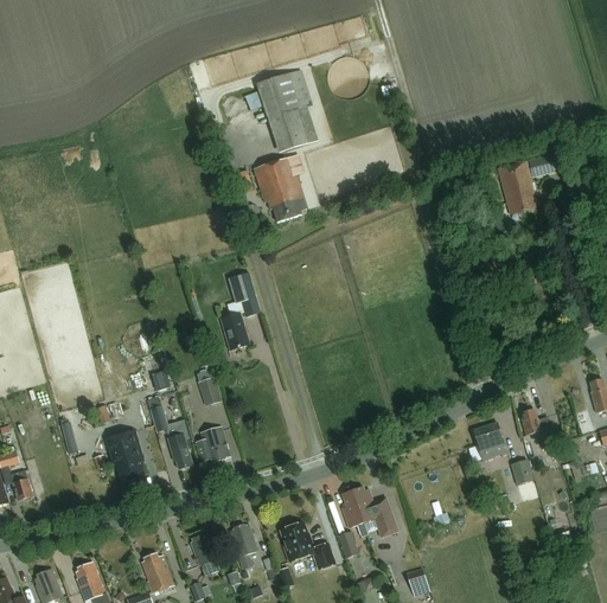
[(300,68),(256,81),(278,152),(321,139),(300,68)]
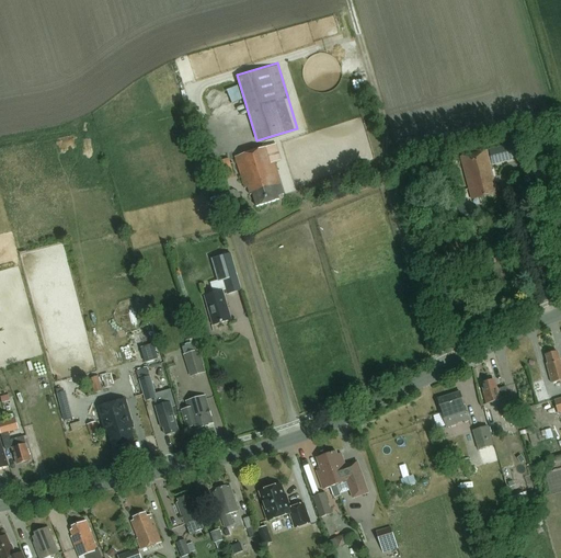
[(237,83),(227,87),(231,101),(241,98),(237,83)]
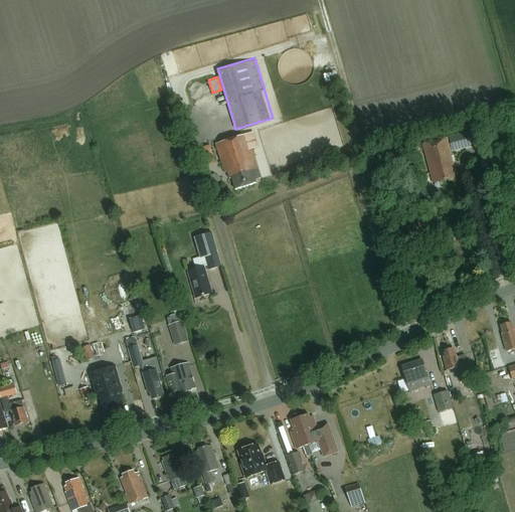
[(472,144),(469,130),(422,142),(432,177),(439,176),(440,179),(457,175),(451,150),(472,144)]
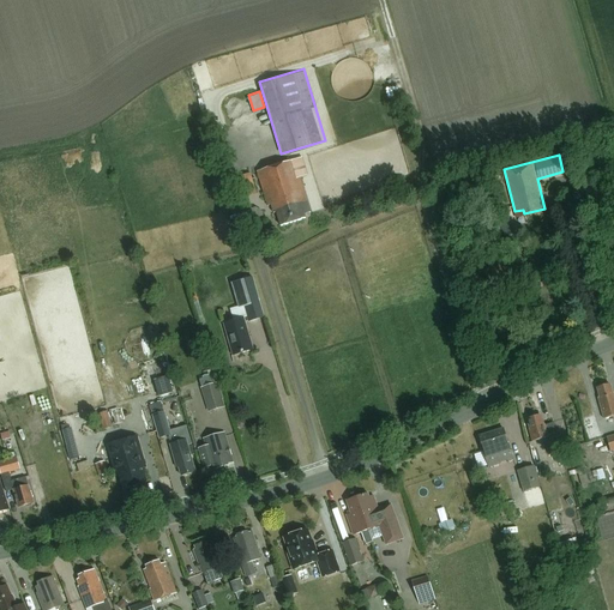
[(268,204),(270,203),(274,211),(276,210),(281,224),(305,217),(304,212),(309,210),(299,176),(307,174),(301,156),(257,169),(268,204)]
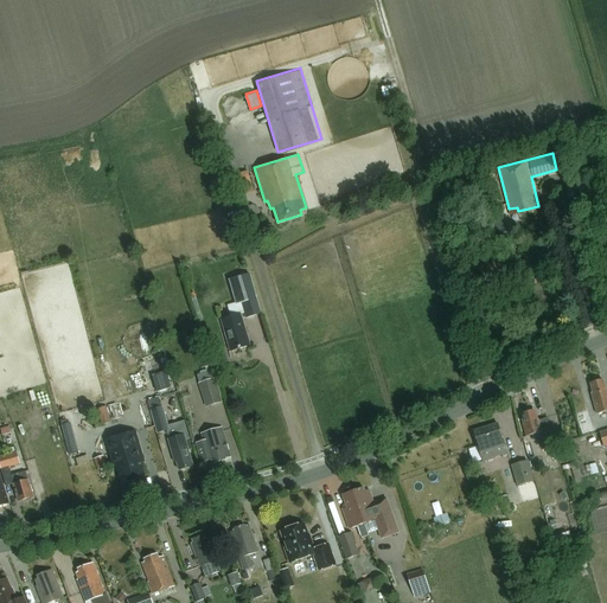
[(248,167),(236,172),(244,191),(255,186),(248,167)]
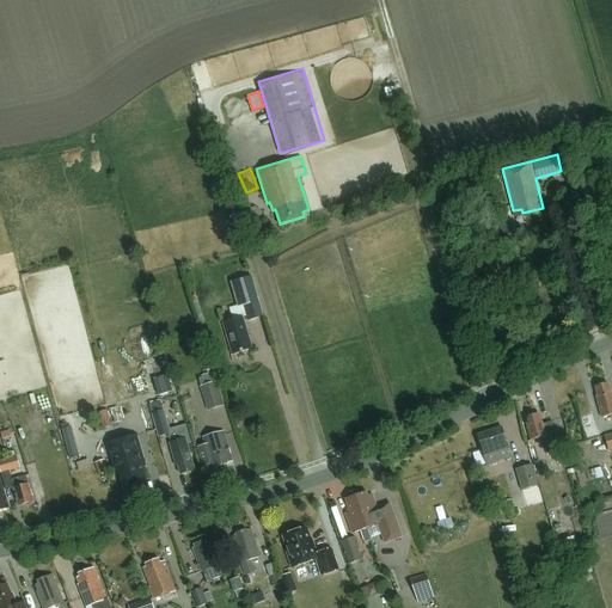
[(583,184),(586,197),(605,191),(601,179),(583,184)]
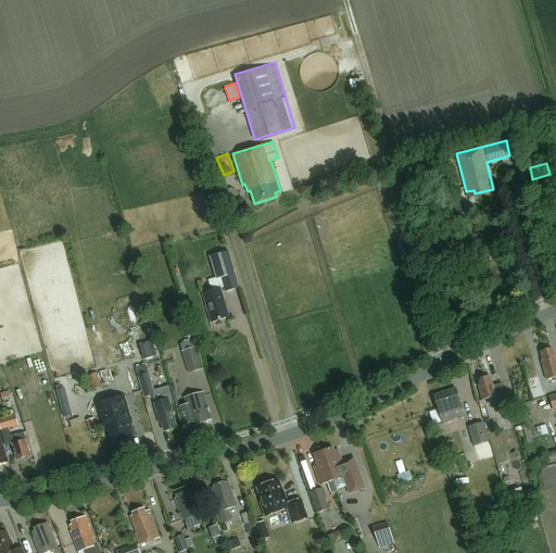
[(223,275),(232,273),(230,263),(220,266),(223,275)]
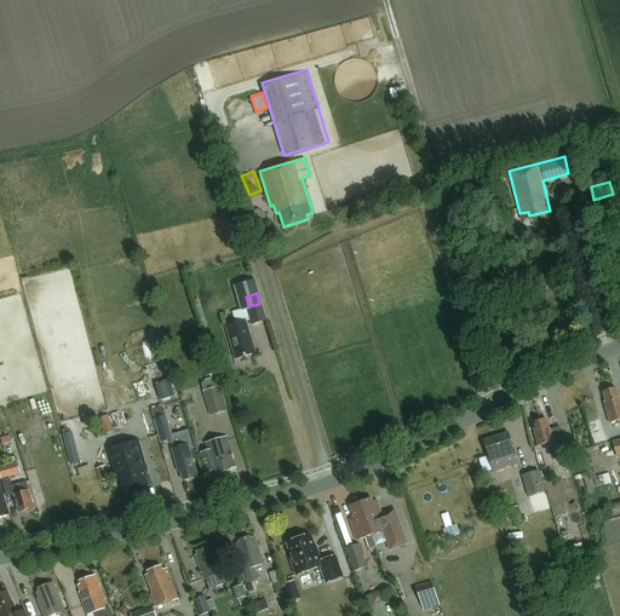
[(225,324),(235,357),(254,351),(247,323),(251,322),(267,318),(262,303),(259,304),(248,306),(247,308),(250,317),(225,324)]
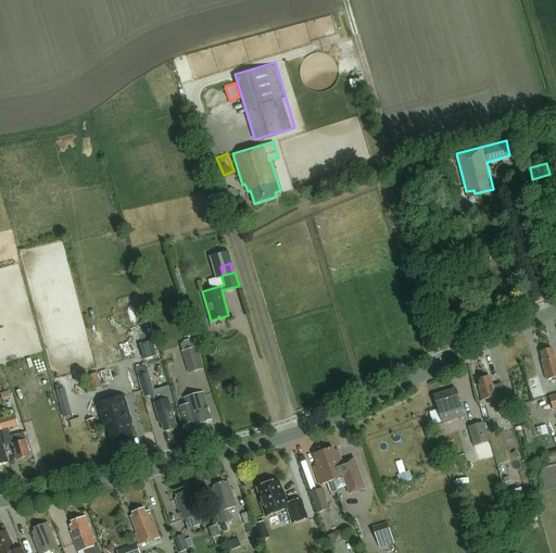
[(156,353),(152,339),(140,342),(144,357),(156,353)]
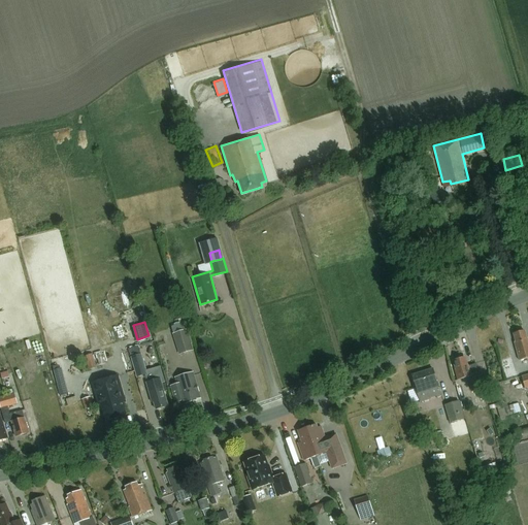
[(194,348),(187,327),(172,331),(178,352),(194,348)]
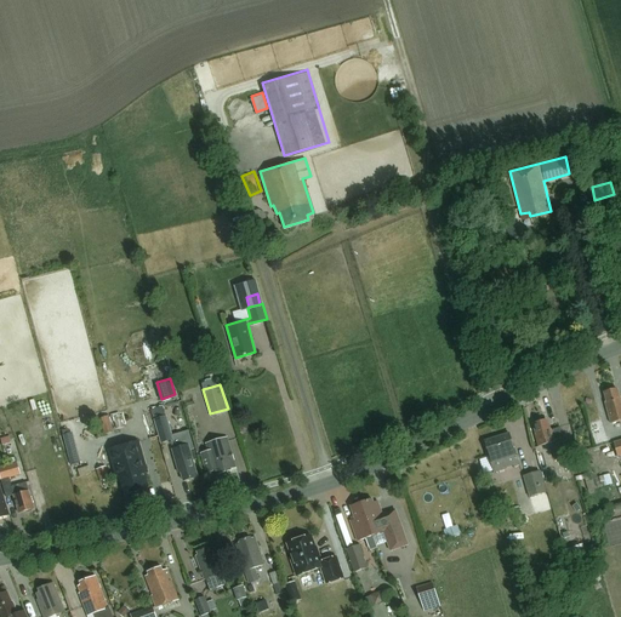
[(620,396),(616,387),(603,390),(607,400),(604,401),(610,421),(620,417),(620,396)]
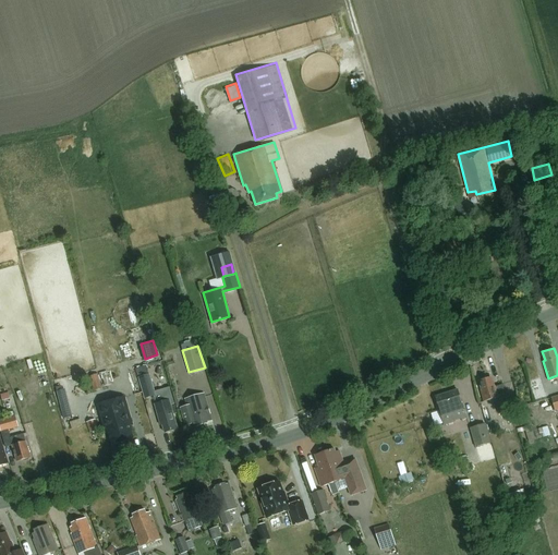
[(101,386),(97,373),(89,375),(94,388),(101,386)]
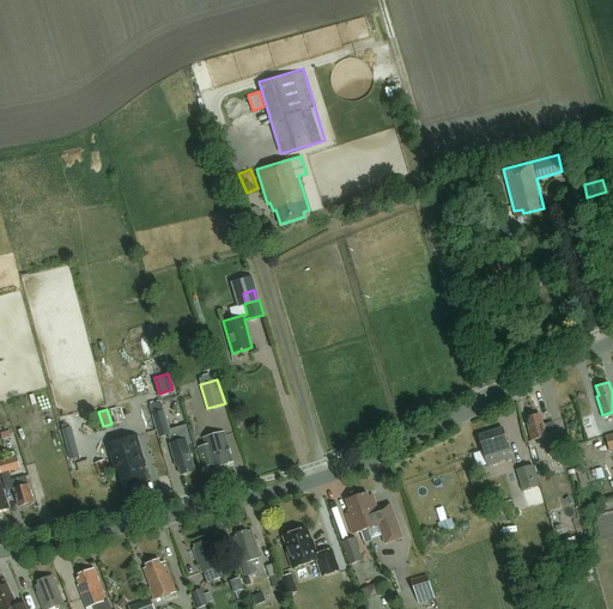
[(171,433),(169,427),(164,409),(151,413),(158,437),(169,433),(171,433)]
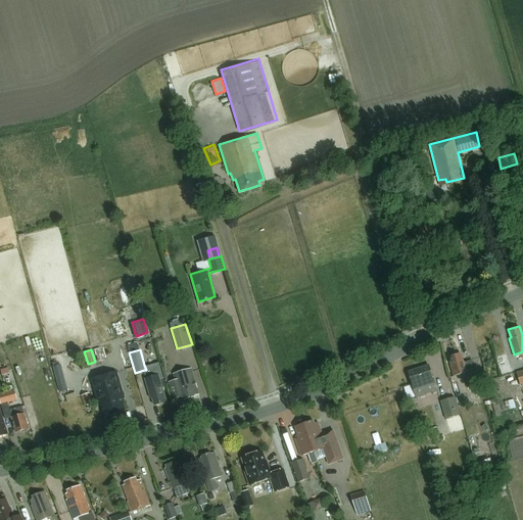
[(464,371),(468,386),(476,383),(472,369),(467,371),(464,361),(463,361),(461,352),(448,356),(452,365),(450,365),(453,374),(464,371)]
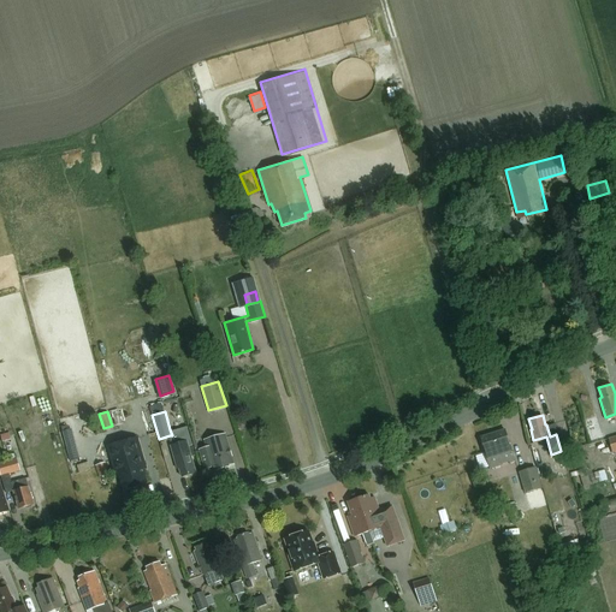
[(172,444),(171,444),(177,468),(179,467),(182,475),(196,471),(188,444),(193,443),(188,423),(170,429),(172,435),(170,435),(172,444)]
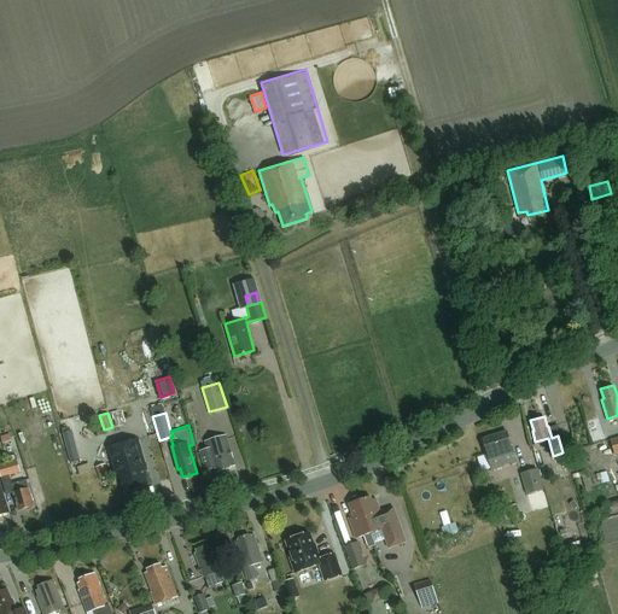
[(80,458),(71,430),(62,432),(70,462),(80,458)]
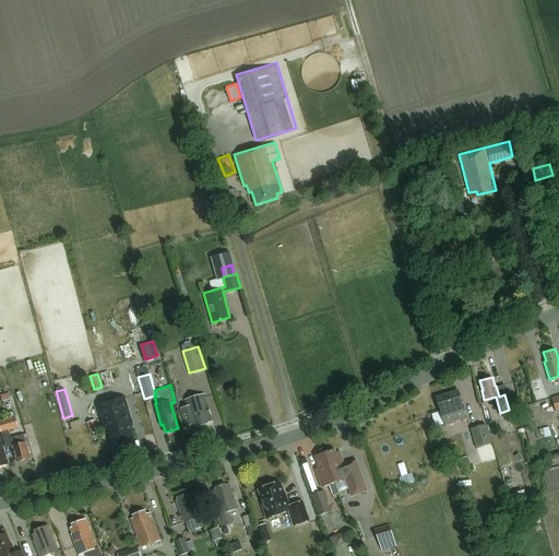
[(444,424),(467,417),(459,389),(436,395),(444,424)]
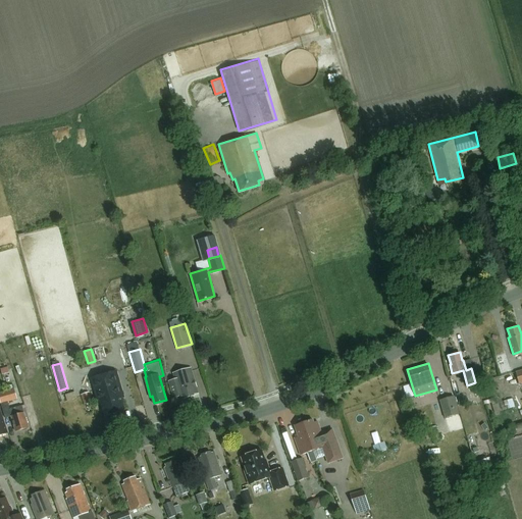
[(116,368),(90,376),(98,403),(101,403),(104,414),(124,408),(121,397),(123,396),(116,368)]
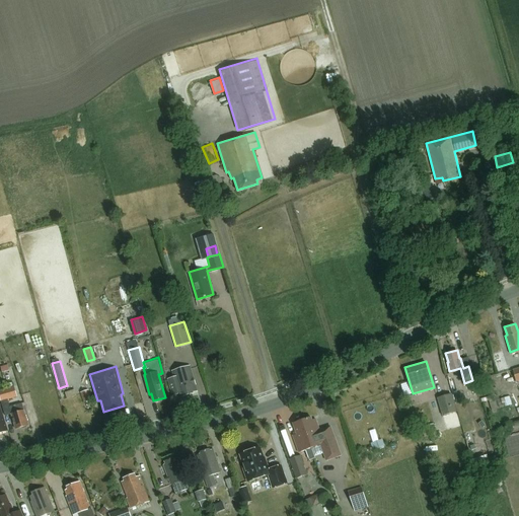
[(174,376),(168,377),(173,393),(179,392),(182,391),(183,394),(193,391),(192,390),(197,389),(191,367),(173,372),(174,376)]
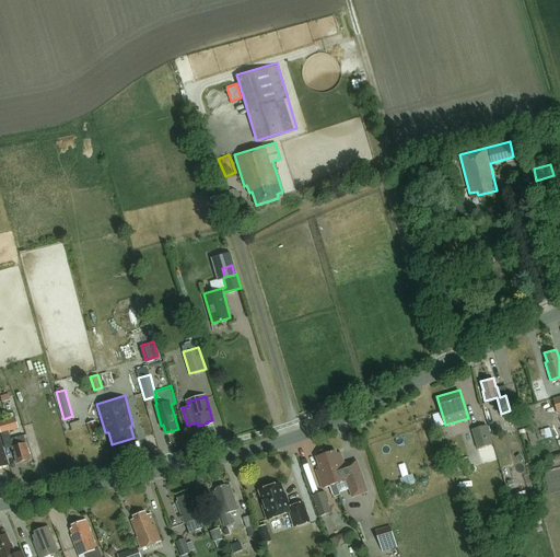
[(15,416),(0,419),(0,430),(0,432),(18,427),(15,416)]
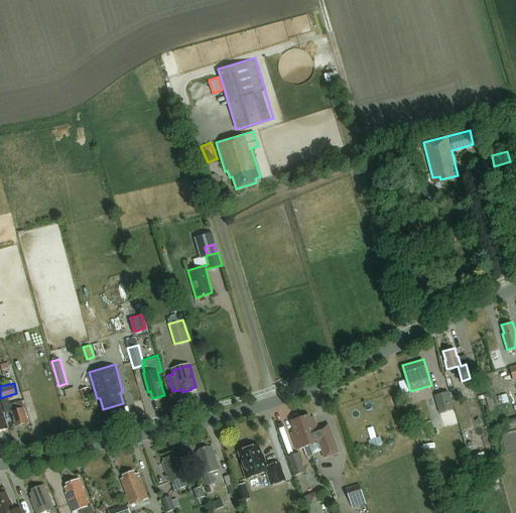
[(91,395),(88,386),(79,389),(83,398),(91,395)]
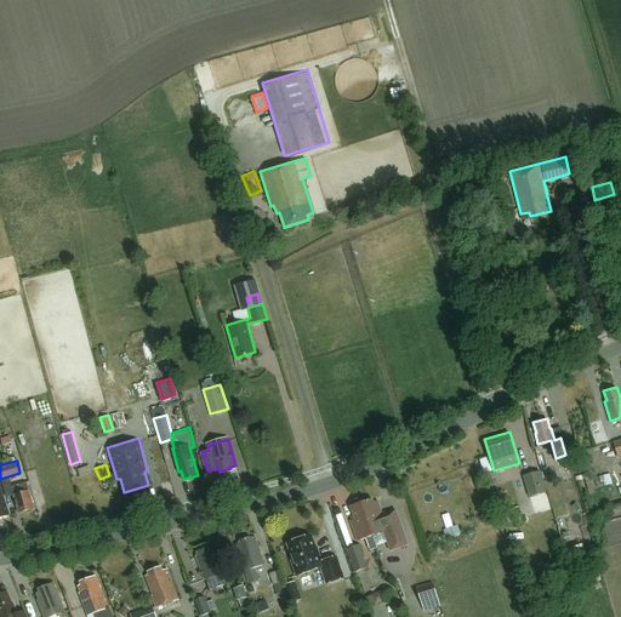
[(547,491),(541,469),(523,474),(529,496),(547,491)]
